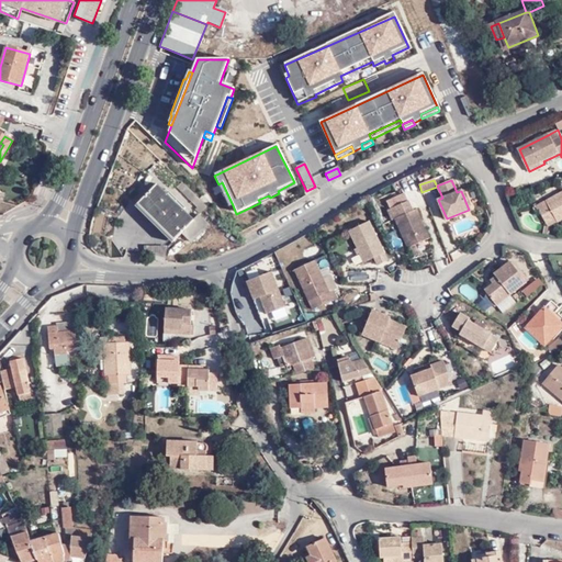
[(217,184),(227,208),(233,205),(222,182),(218,184),(217,184)]
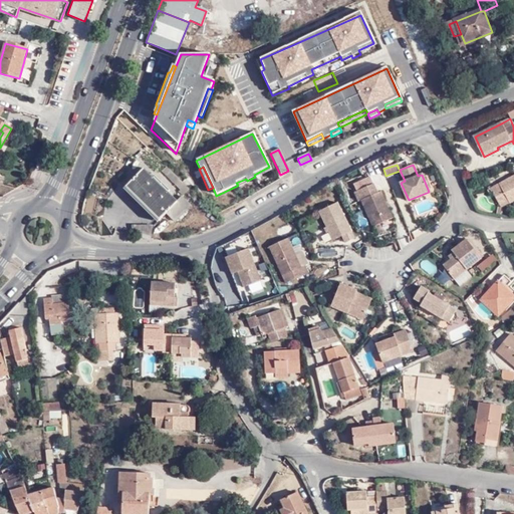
[(255,178),(270,170),(269,167),(254,175),(255,177),(255,178)]
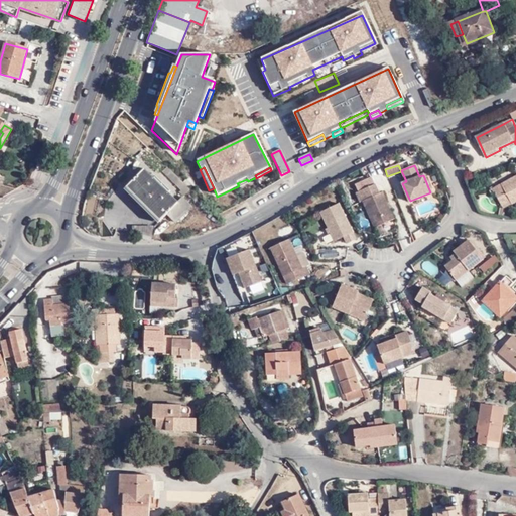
[(184,199),(189,192),(167,170),(164,174),(182,192),(180,195),(184,199)]
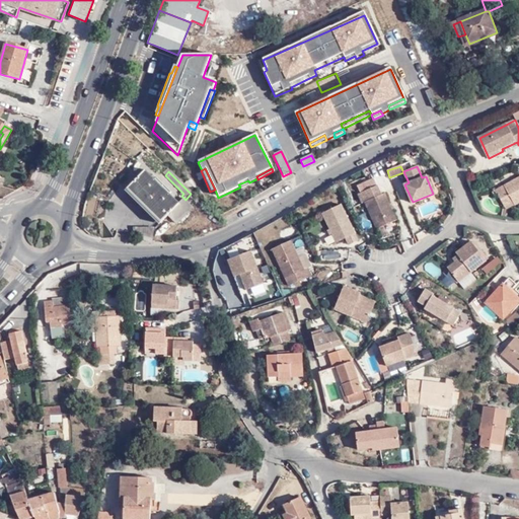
[(127,190),(159,223),(169,215),(178,206),(169,197),(171,195),(153,177),(151,179),(144,172),(127,190)]
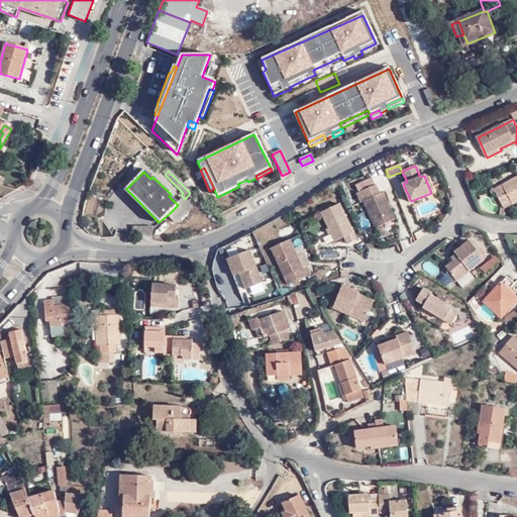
[(516,177),(504,185),(497,189),(507,208),(515,204),(516,202),(516,177)]
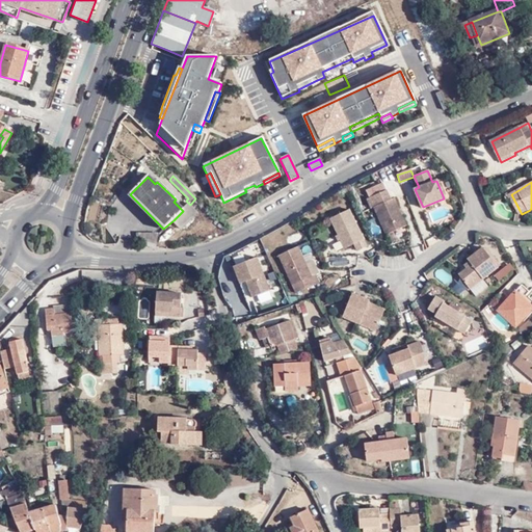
[(246,194),(257,189),(256,187),(255,185),(244,189),(246,191),(245,192),(246,194)]
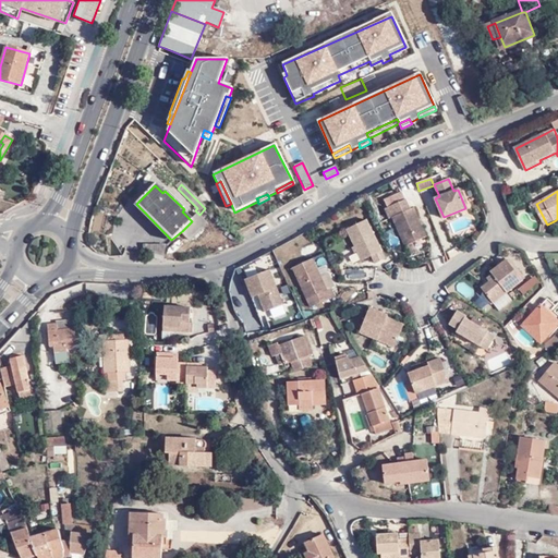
[(410,209),(405,199),(385,208),(390,218),(392,217),(405,245),(426,235),(413,207),(410,209)]
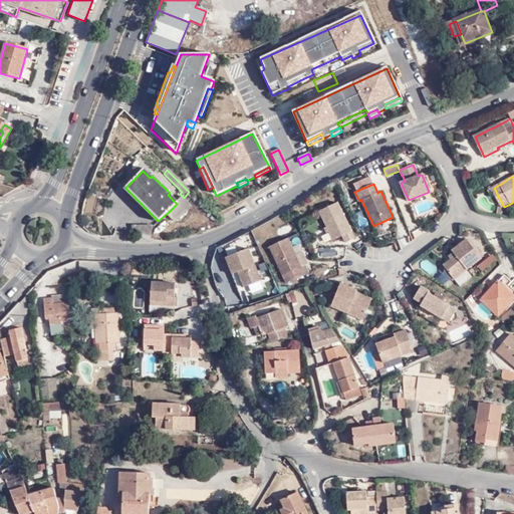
[(191,208),(182,199),(177,204),(168,213),(176,222),(191,208)]
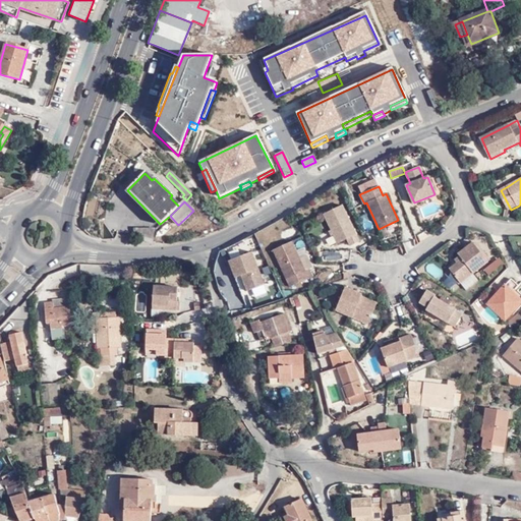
[(332,230),(334,234),(341,249),(359,241),(342,205),(324,214),(332,230)]
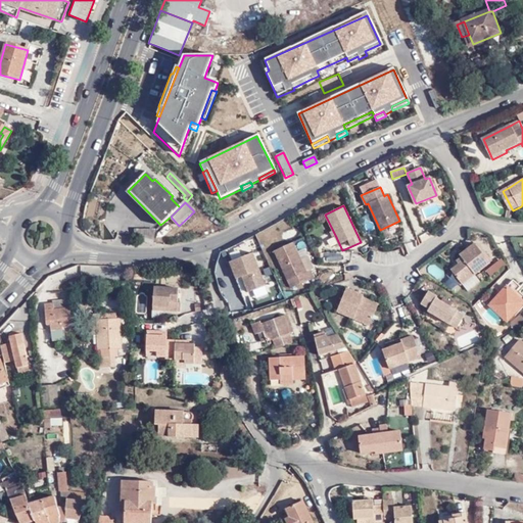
[(136,241),(150,244),(151,244),(153,232),(132,231),(136,241)]
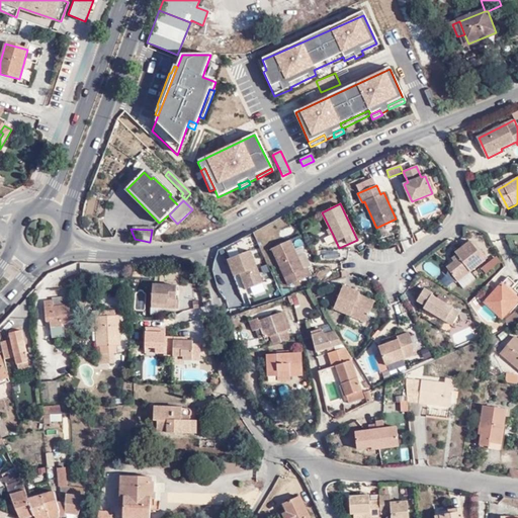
[(303,269),(289,240),(271,248),(284,278),(293,274),(296,281),(310,275),(307,267),(303,269)]
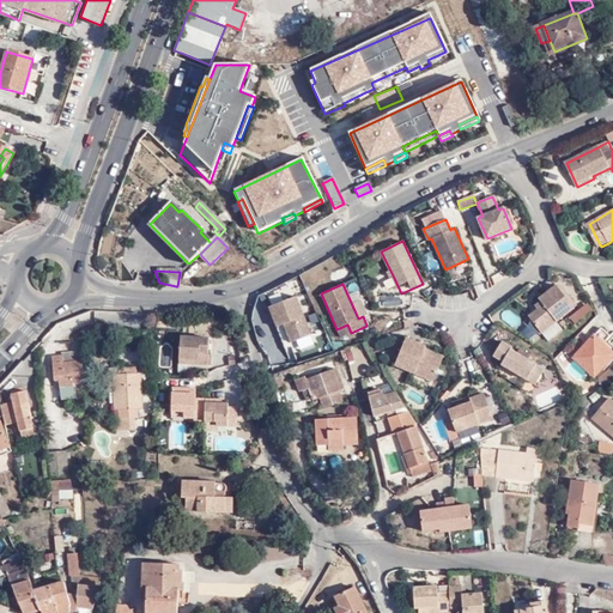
[(544,305),(538,310),(528,317),(540,334),(574,309),(557,286),(538,299),(540,302),(544,305)]
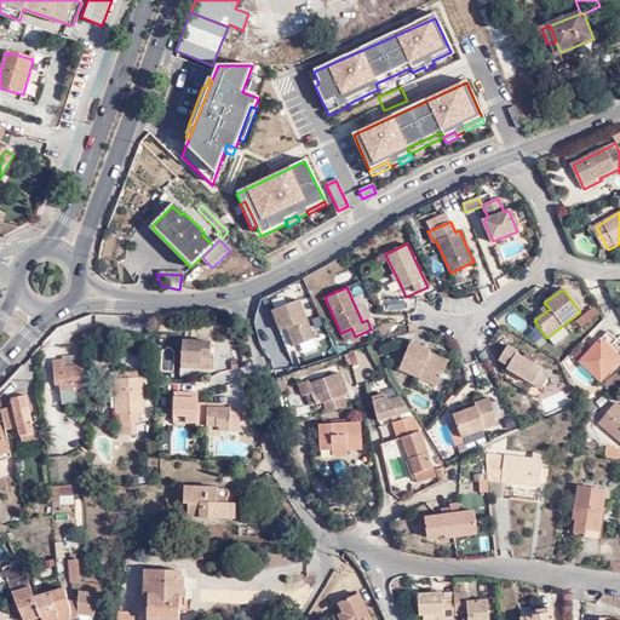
[(280,329),(287,327),(294,346),(314,338),(299,299),(273,310),(280,329)]
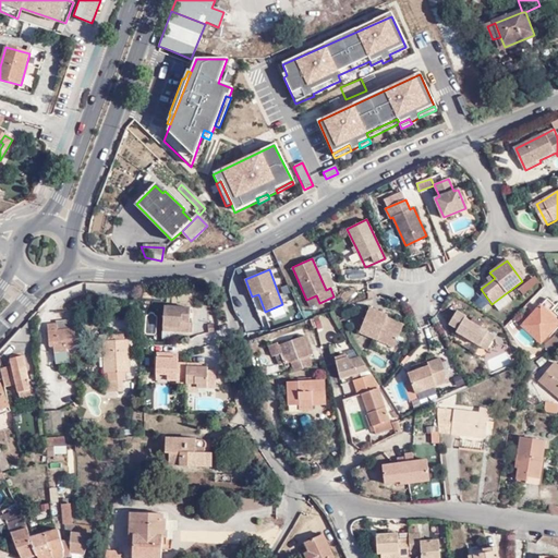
[(254,298),(240,301),(244,319),(258,316),(254,298)]
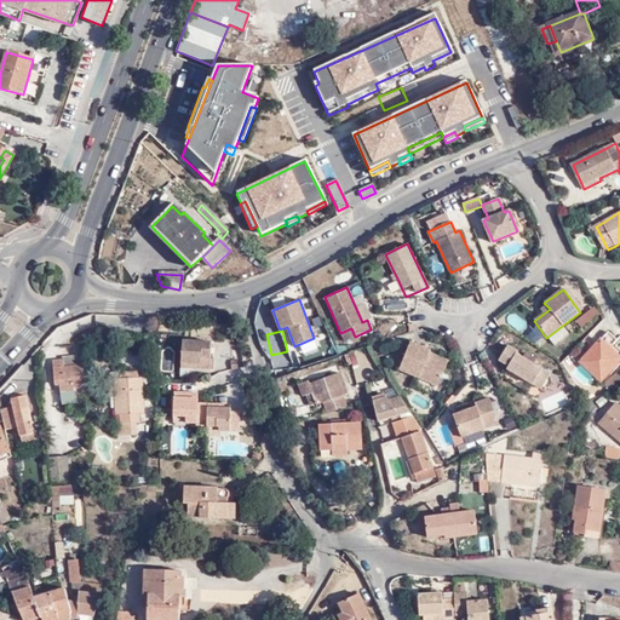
[(619,356),(619,344),(608,331),(600,340),(598,340),(579,361),(598,380),(619,356)]
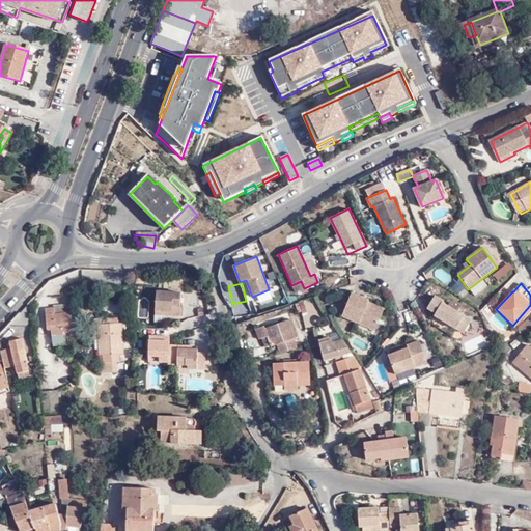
[(178,316),(180,291),(156,290),(155,311),(171,312),(172,312),(171,315),(178,316)]
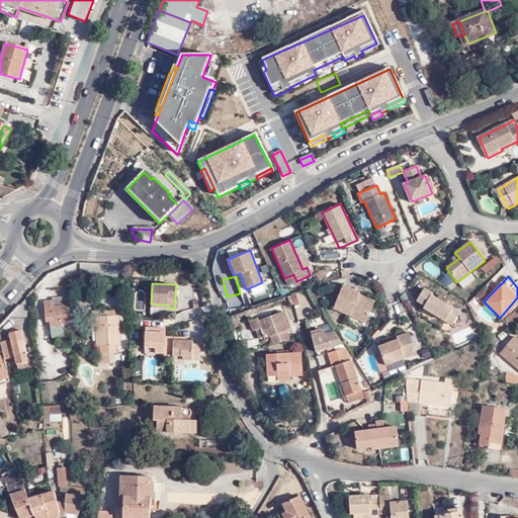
[(357,298),(358,295),(359,293),(342,286),(333,309),(365,323),(372,306),(357,298)]
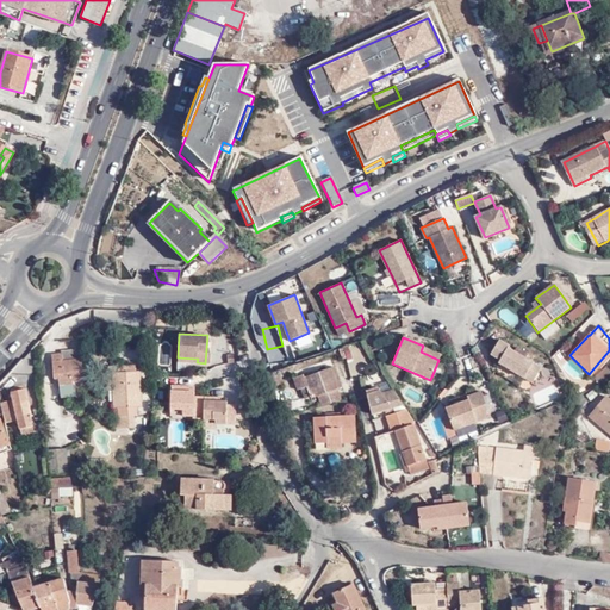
[(509,347),(499,341),(491,355),(499,361),(498,363),(531,383),(540,369),(508,349),(509,347)]
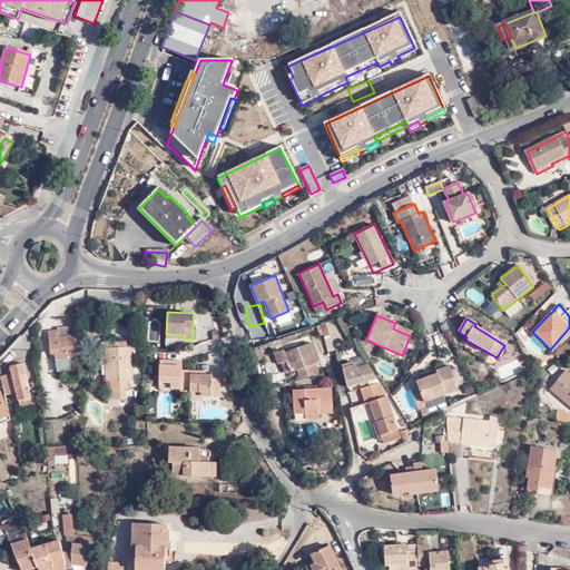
[(411,333),(394,325),(393,328),(410,336),(411,333)]
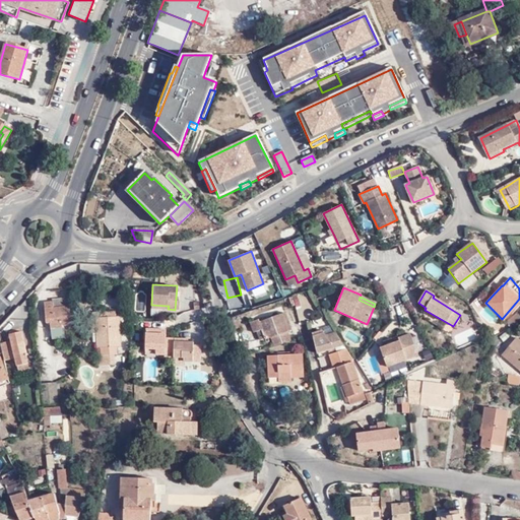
[(53,300),(53,303),(54,308),(69,307),(69,299),(53,300)]
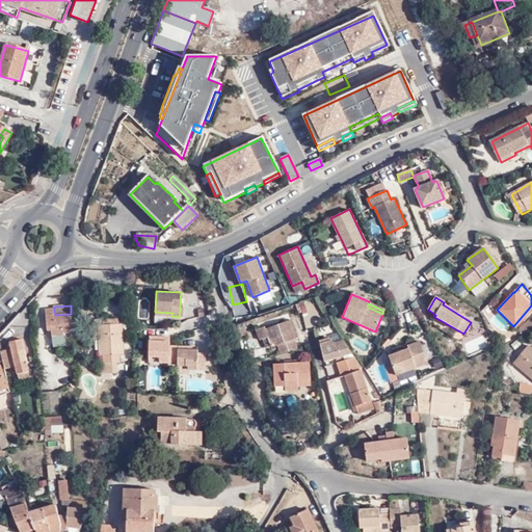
[(55,315),(54,310),(46,311),(47,330),(52,330),(52,346),(64,345),(64,333),(73,333),(71,314),(55,315)]
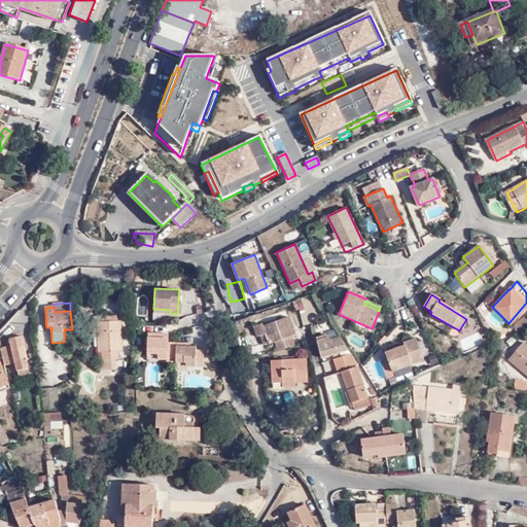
[(274,341),(278,351),(294,345),(290,336),(294,334),(287,316),(262,325),(261,323),(252,327),(256,337),(260,336),(265,334),(269,342),(269,343),(274,341)]
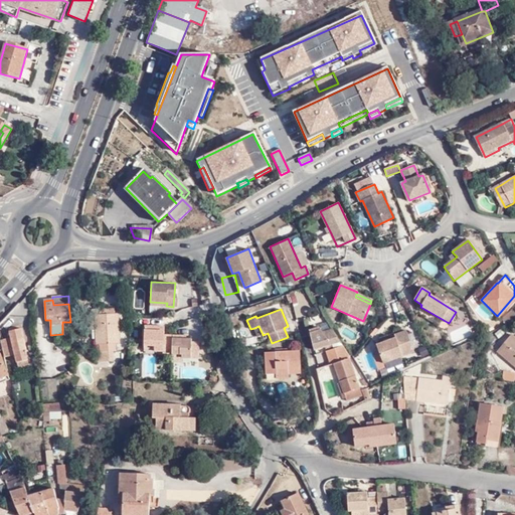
[(503,326),(514,317),(514,311),(513,309),(498,319),(503,326)]
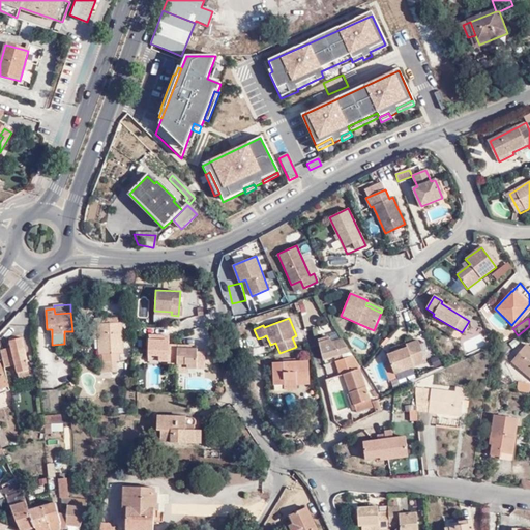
[(121,323),(118,323),(98,325),(99,341),(100,355),(105,355),(105,362),(116,362),(119,361),(119,354),(123,354),(121,323)]
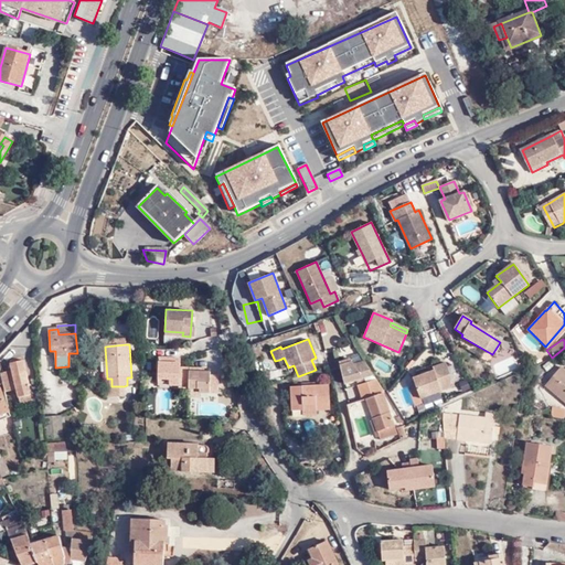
[(106,363),(105,347),(100,347),(96,347),(97,363),(106,363)]
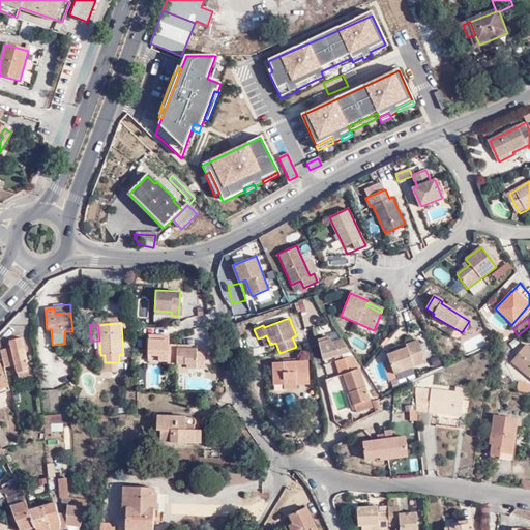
[(350,353),(342,340),(331,343),(329,337),(317,342),(323,361),(350,353)]
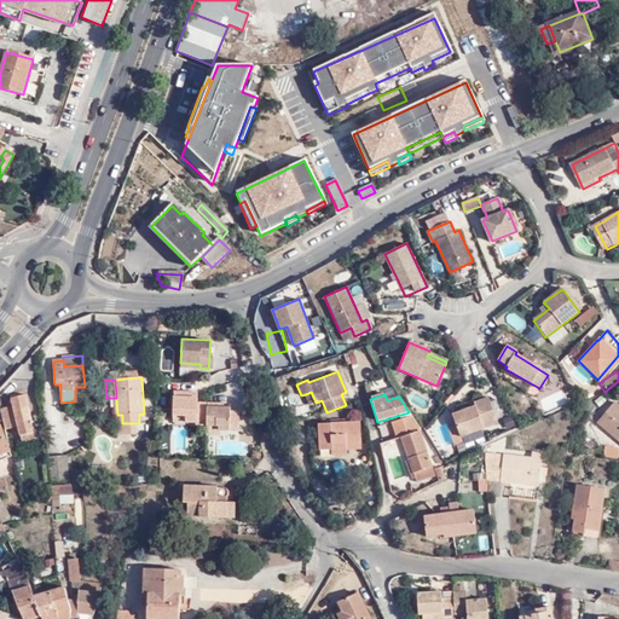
[(196,395),(173,395),(173,415),(186,415),(185,420),(185,422),(196,422),(196,424),(219,426),(219,429),(238,429),(239,410),(230,410),(230,406),(196,406),(196,395)]
